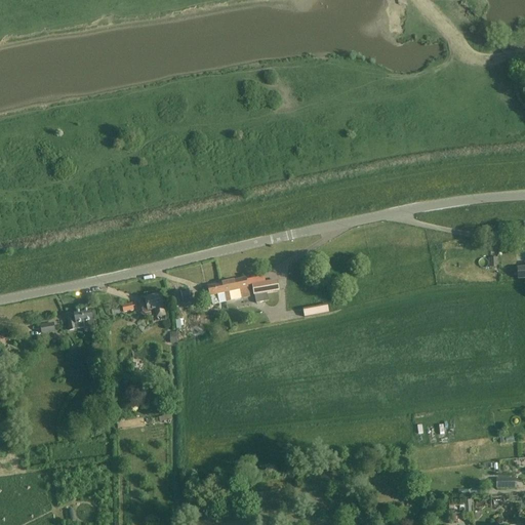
[(488,258),(489,269),(498,268),(497,258),(488,258)]
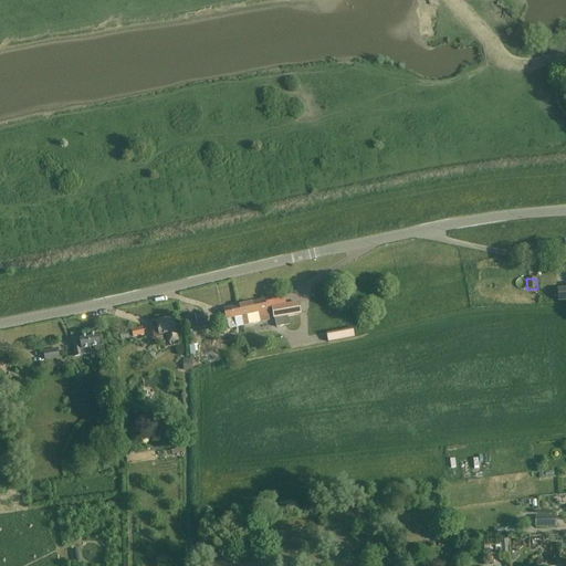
[(270,320),(269,316),(265,300),(239,305),(243,325),(270,320)]
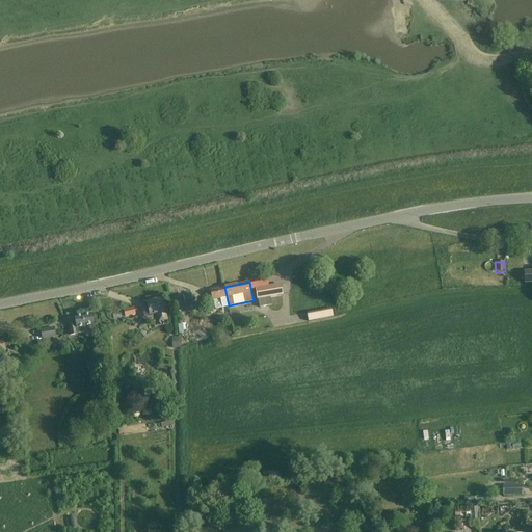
[(272,306),(270,297),(282,294),(280,285),(256,289),(259,308),(272,306)]
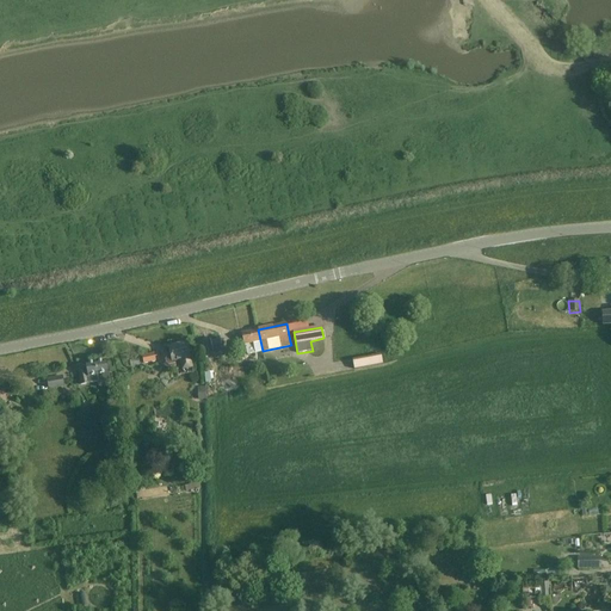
[(263,351),(258,329),(238,334),(239,338),(242,337),(244,345),(245,345),(245,349),(246,349),(247,355),(263,351)]
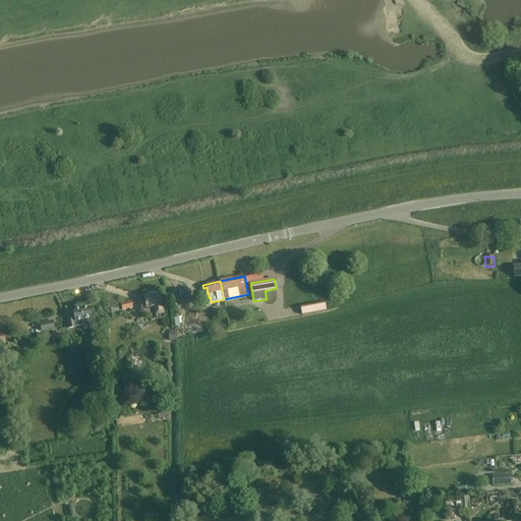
[(181,303),(187,302),(189,302),(187,291),(180,292),(180,297),(181,303)]
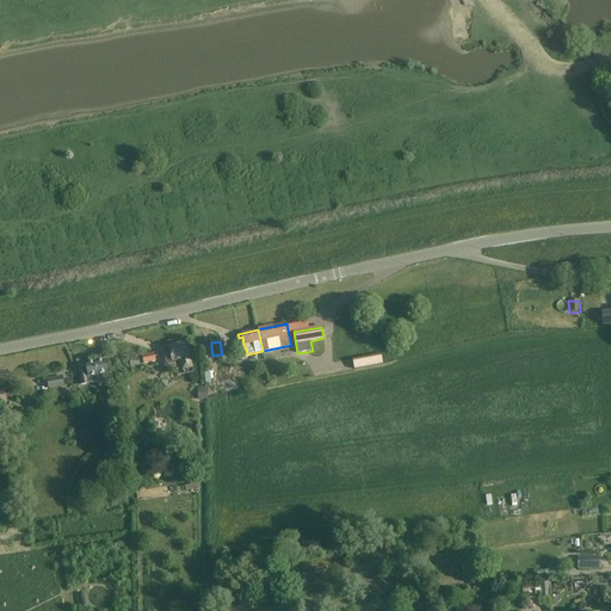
[(172,362),(178,360),(181,372),(192,370),(186,343),(168,347),(172,362)]
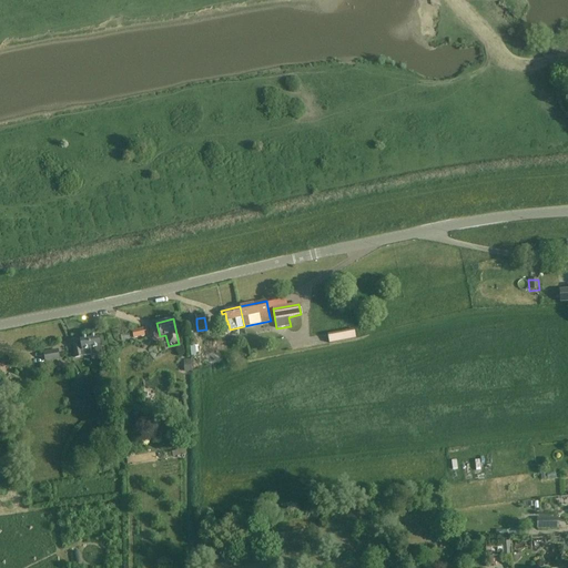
[(132,331),(133,338),(144,336),(143,328),(132,331)]
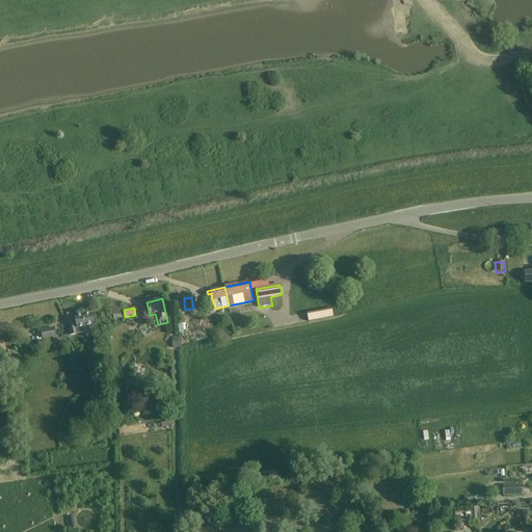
[(330,309),(314,312),(316,321),(333,318),(331,309),(330,309)]
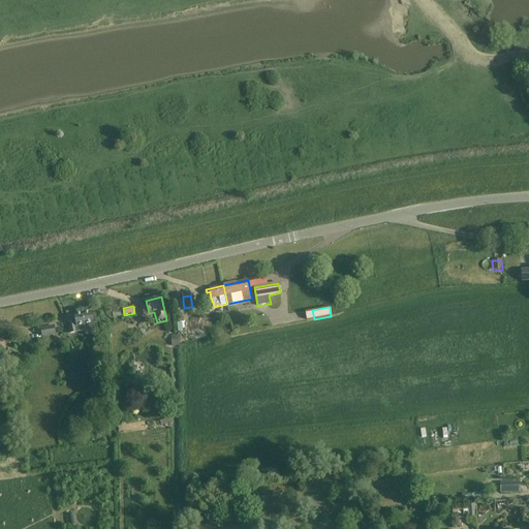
[(67,322),(69,333),(85,331),(84,325),(93,323),(91,312),(74,315),(75,320),(73,320),(73,321),(67,322)]
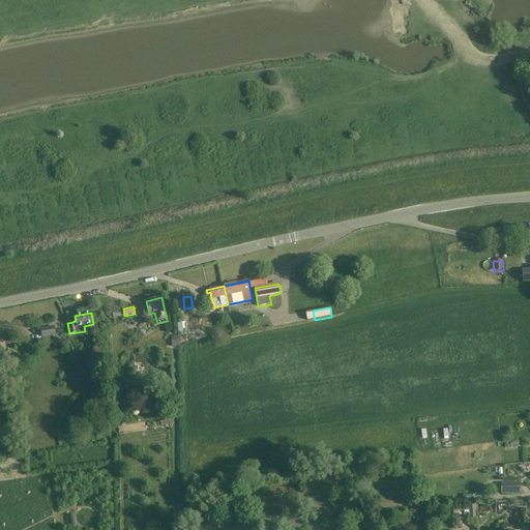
[(184,323),(177,324),(178,333),(183,332),(182,329),(185,329),(184,323)]
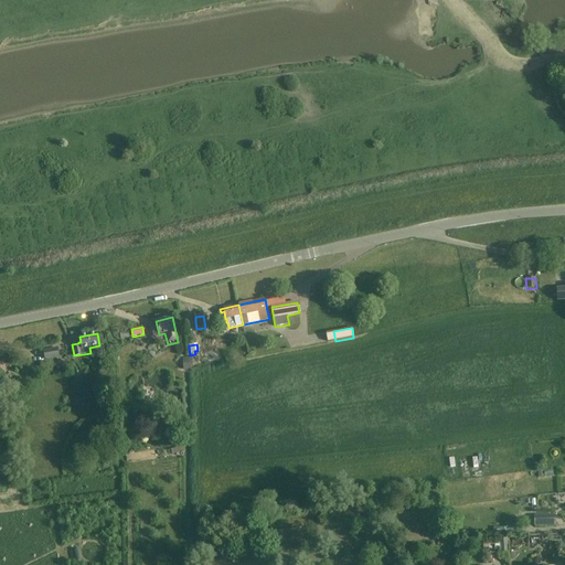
[(43,351),(44,359),(59,356),(57,349),(43,351)]
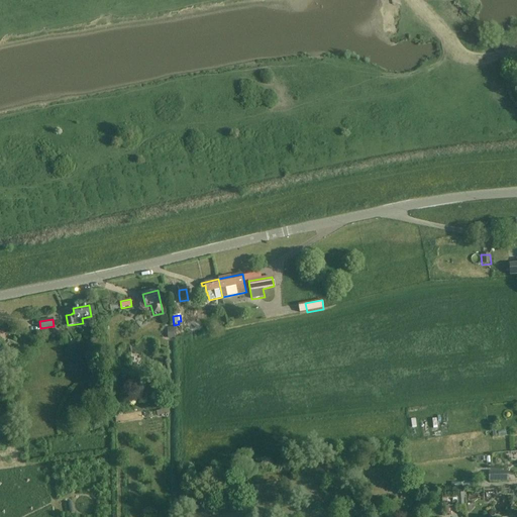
[(7,375),(17,379),(20,371),(10,368),(7,375)]
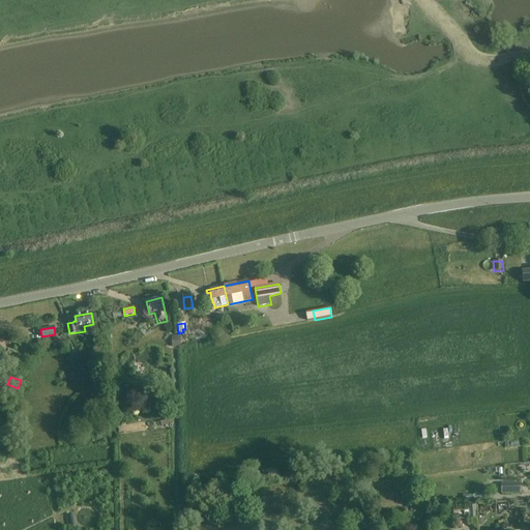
[(521,494),(521,482),(501,483),(502,494),(521,494)]
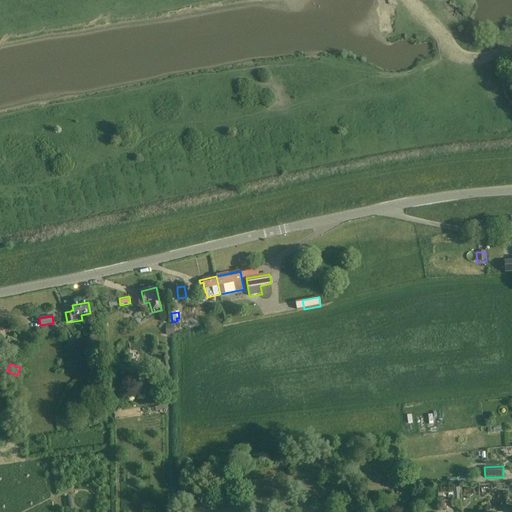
[(461,500),(460,488),(452,489),(453,501),(461,500)]
